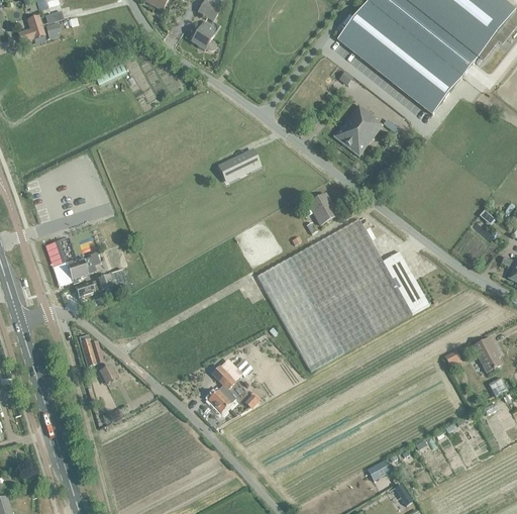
[(145,0),(145,1),(162,9),(166,0),(145,0)]
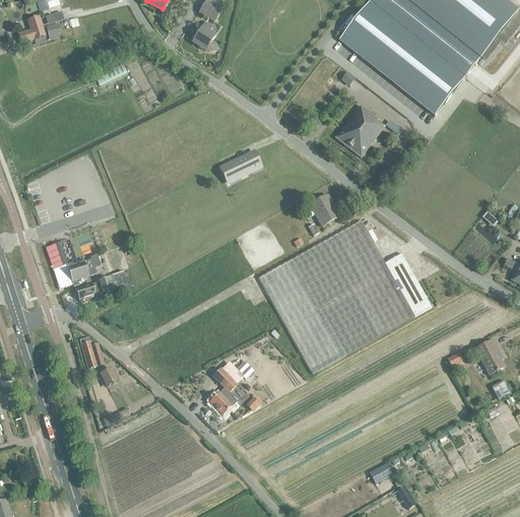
[(199,11),(205,15),(206,15),(213,3),(208,0),(205,0),(201,6),(198,11),(199,11)]
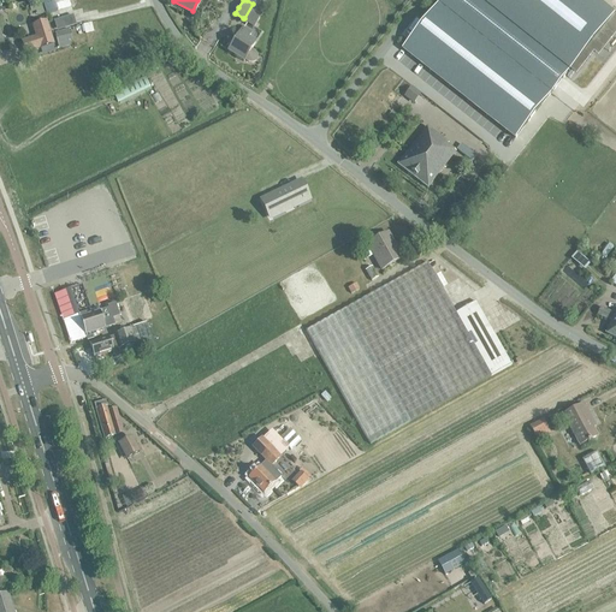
[(550,90),(437,0),(402,46),(515,135),(550,90)]
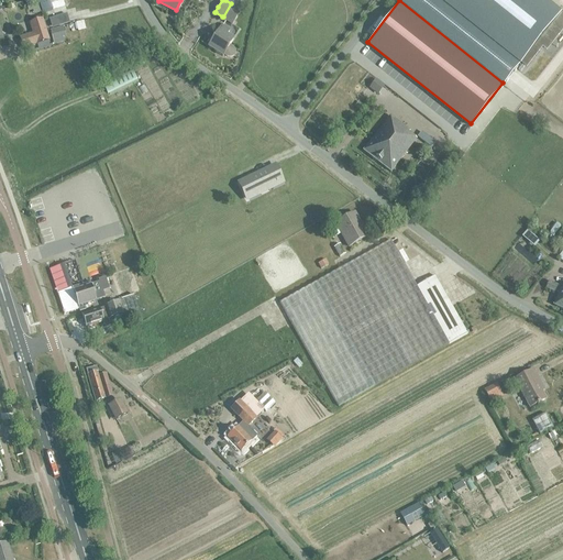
[(399,0),(503,83),(519,62),(519,61),(461,15),(449,4),(442,0),(399,0)]
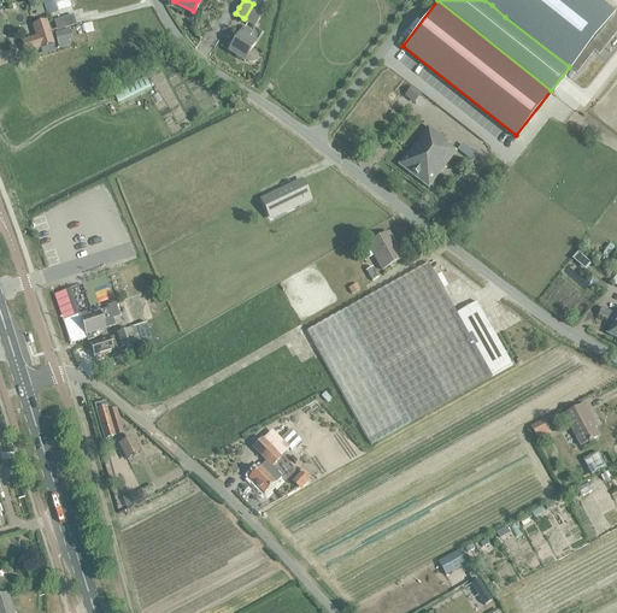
[(616,11),(615,10),(601,0),(485,0),(492,5),(505,17),(569,66),(570,66),(570,65),(576,69),(594,47),(599,51),(616,28),(612,24),(616,17),(616,11)]
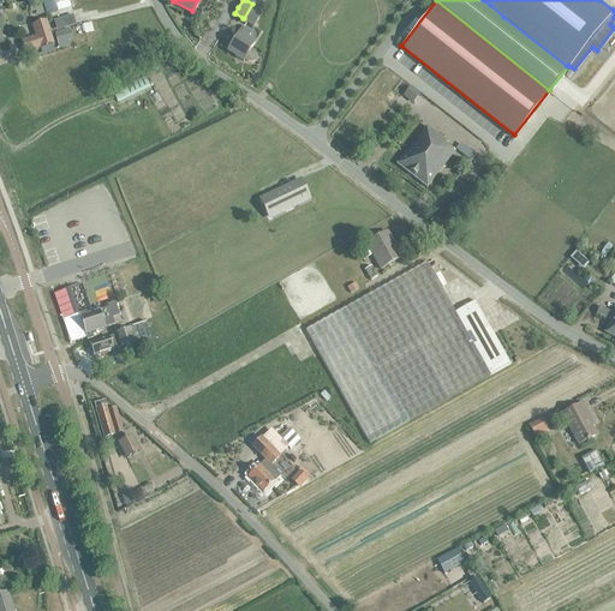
[(58,28),(77,22),(73,11),(54,17),(58,28)]
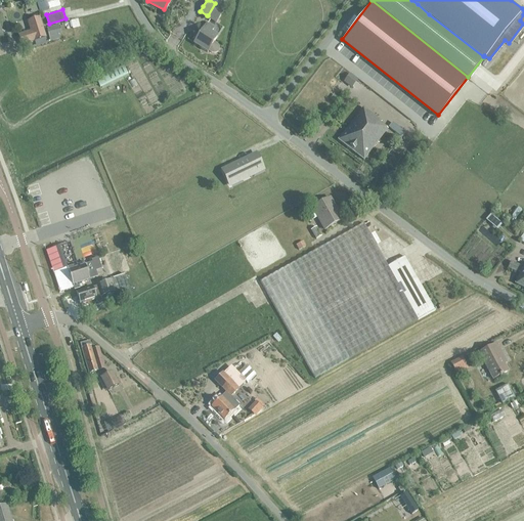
[(28,18),(31,29),(34,39),(46,35),(40,15),(28,18)]
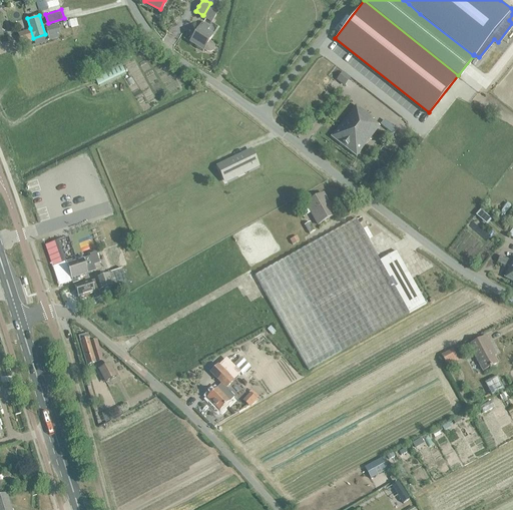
[(46,24),(49,37),(61,34),(58,21),(46,24)]
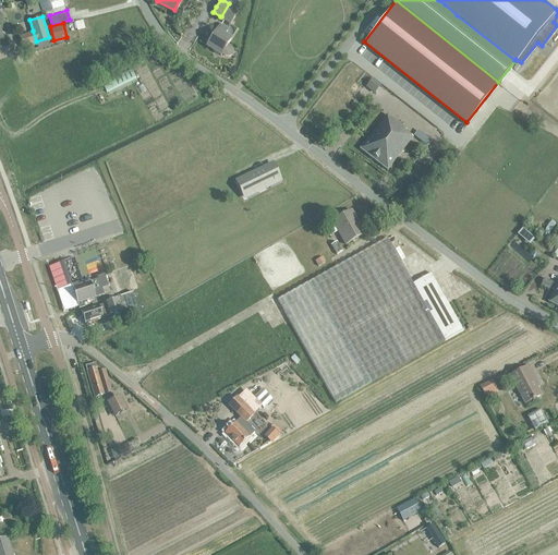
[(227,27),(220,23),(206,44),(220,52),(221,51),(225,53),(226,53),(228,53),(231,52),(232,49),(232,47),(231,45),(231,44),(228,41),(231,36),(225,32),(227,27)]
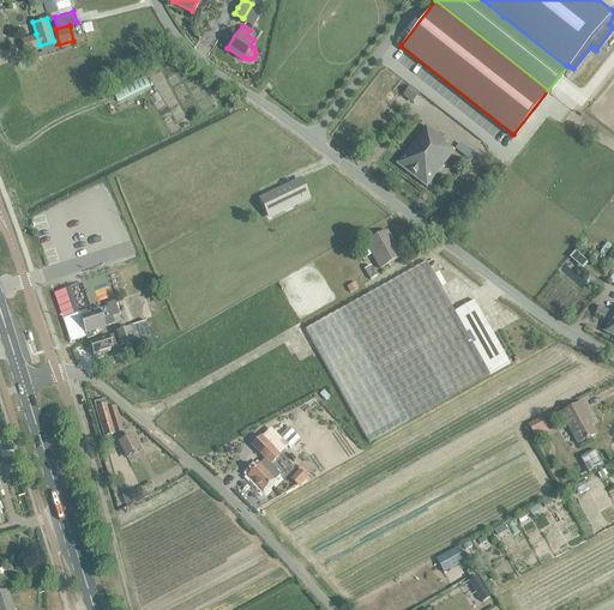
[(36,34),(22,37),(25,49),(40,46),(36,34)]
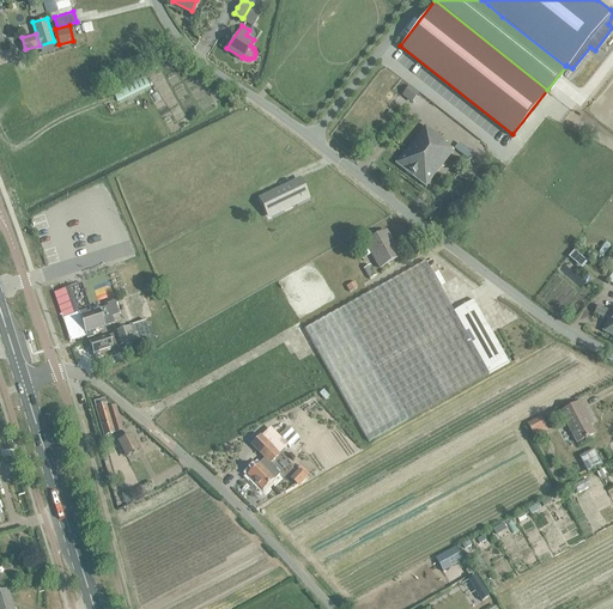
[(146,75),(114,90),(117,98),(151,84),(146,75)]
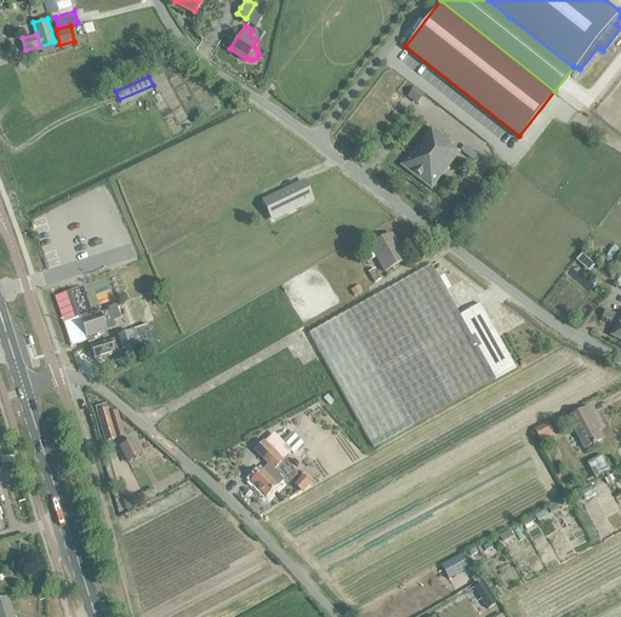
[(408,92),(417,100),(425,90),(415,83),(408,92)]
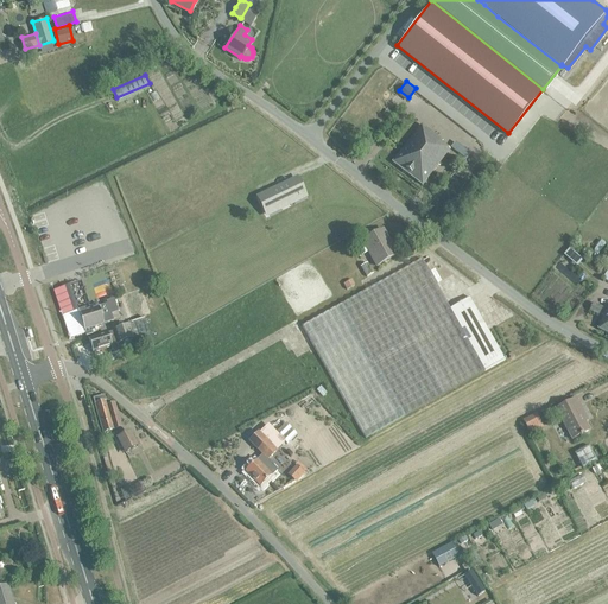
[(422,183),(449,147),(441,140),(442,139),(420,122),(392,159),(422,183)]
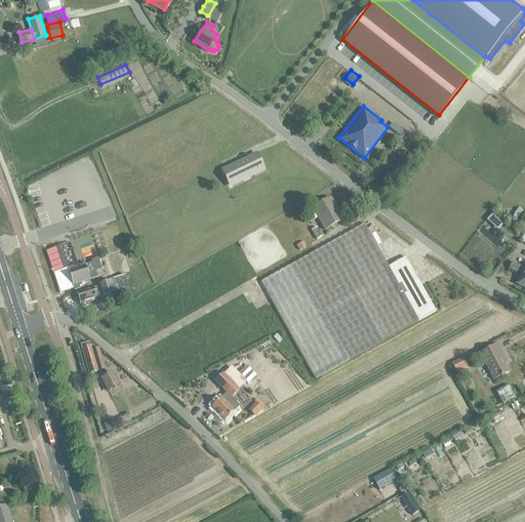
[(395,119),(390,124),(401,135),(406,130),(395,119)]
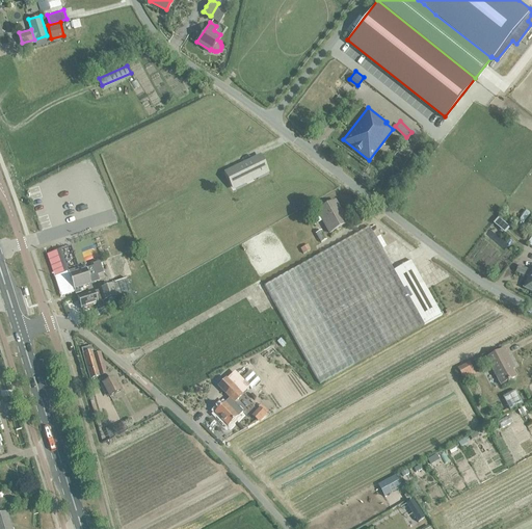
[(228,170),(234,184),(245,179),(243,175),(251,172),(253,175),(267,168),(264,161),(265,161),(262,155),(228,170)]
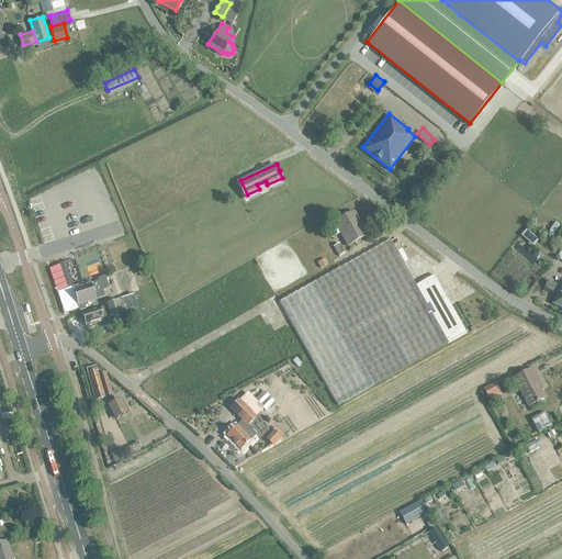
[(348,244),(362,236),(367,233),(353,210),(335,221),(348,244)]
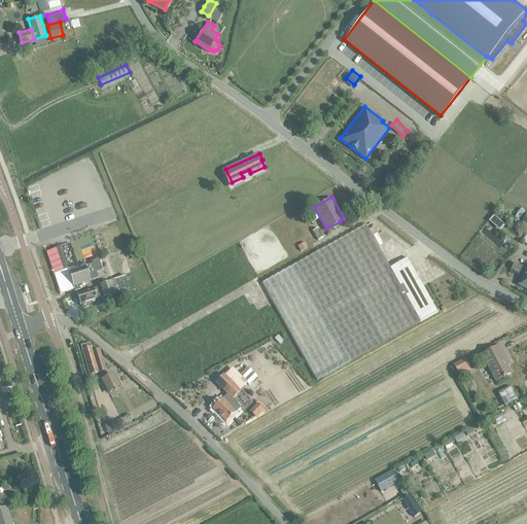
[(489,218),(501,226),(504,221),(493,213),(489,218)]
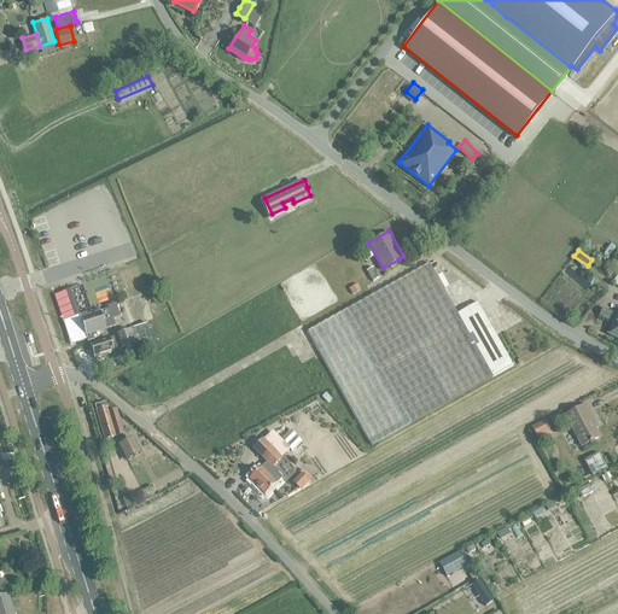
[(443,286),(432,267),(429,261),(419,265),(324,319),(307,328),(371,443),(493,374),(456,311),(443,286)]
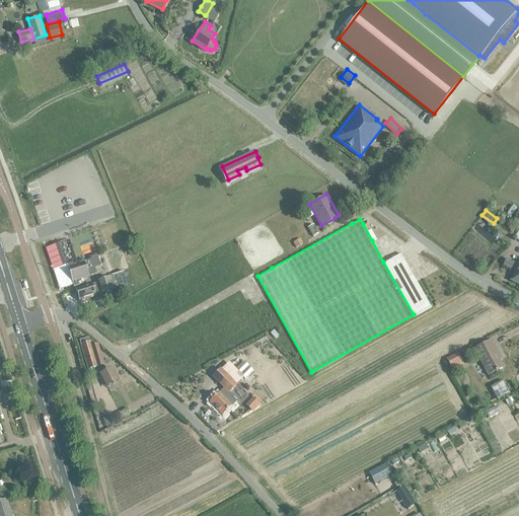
[(313,234),(318,231),(313,222),(308,225),(313,234)]
